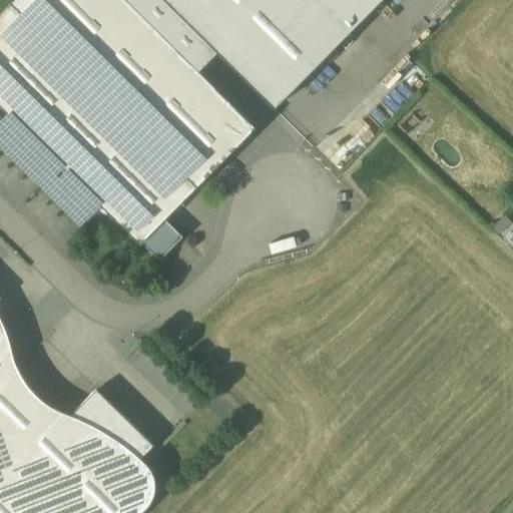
[(198,72),(125,0),(14,0),(10,4),(196,187),(255,128),(198,72)]
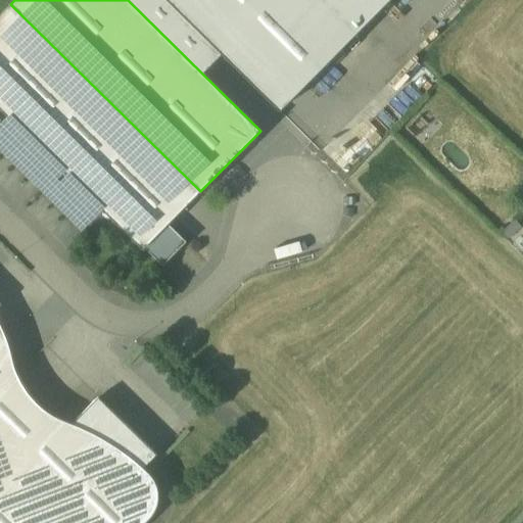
[(221,54),(165,0),(128,0),(202,74),(221,54)]
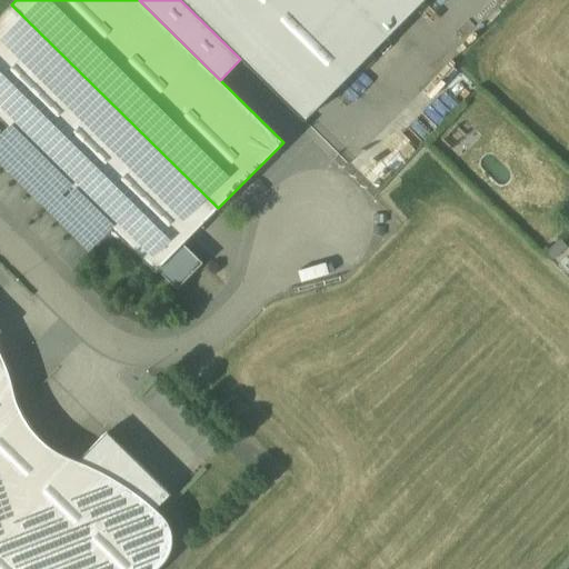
[(420,0),(180,0),(240,59),(302,120),(420,0)]
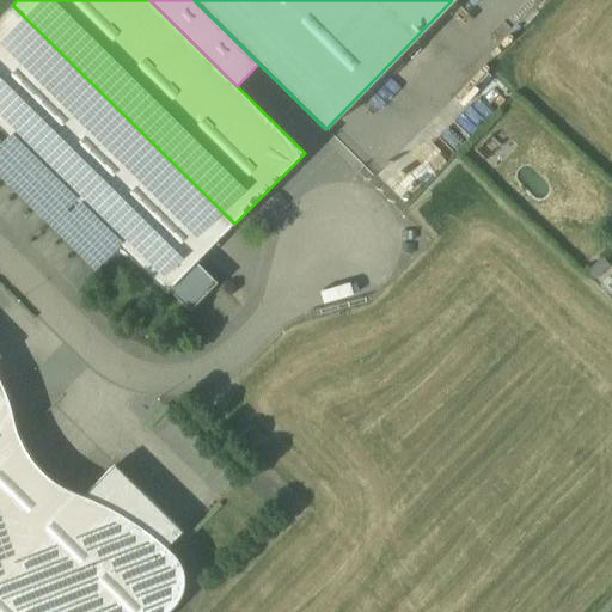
[(234,224),(12,5),(0,17),(0,127),(13,140),(116,242),(166,292),(169,291),(196,262),(234,224)]
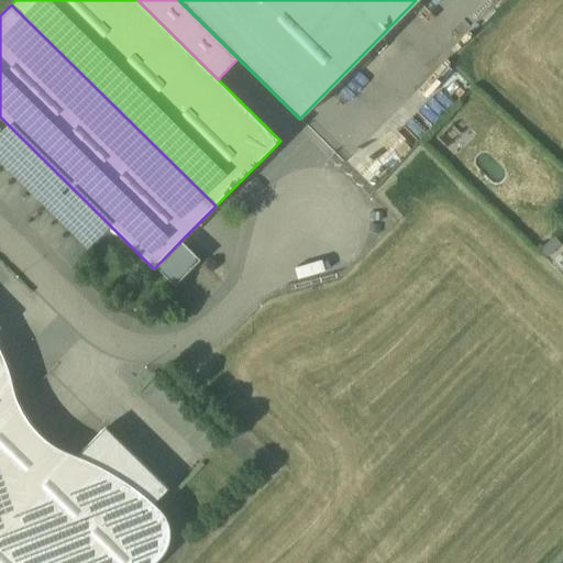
[(107,222),(12,129),(0,141),(0,154),(34,188),(36,185),(51,198),(47,201),(88,241),(107,222)]
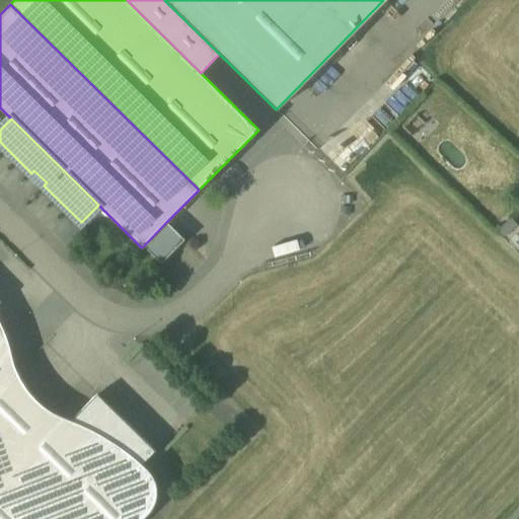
[(166,222),(143,246),(161,264),(184,240),(166,222)]
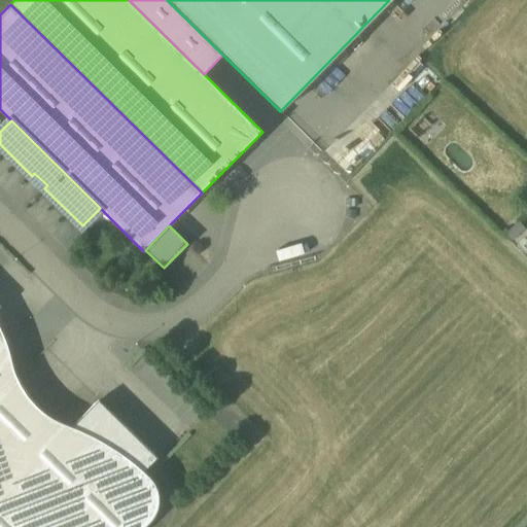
[(0,526),(145,526),(150,522),(156,512),(159,499),(156,488),(150,478),(144,472),(159,458),(113,415),(110,419),(96,403),(72,427),(62,423),(53,418),(48,422),(0,374),(0,307),(1,307),(0,305),(0,526)]
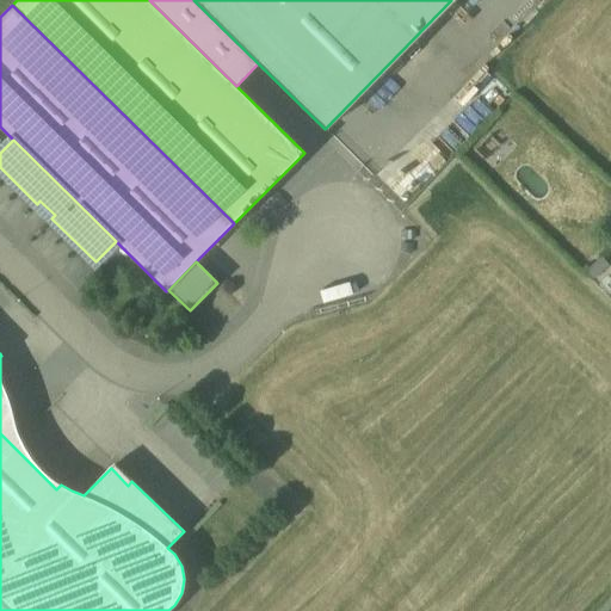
[(0,433),(56,489),(61,485),(49,476),(39,467),(31,458),(24,445),(17,431),(13,417),(8,400),(0,378),(0,433)]
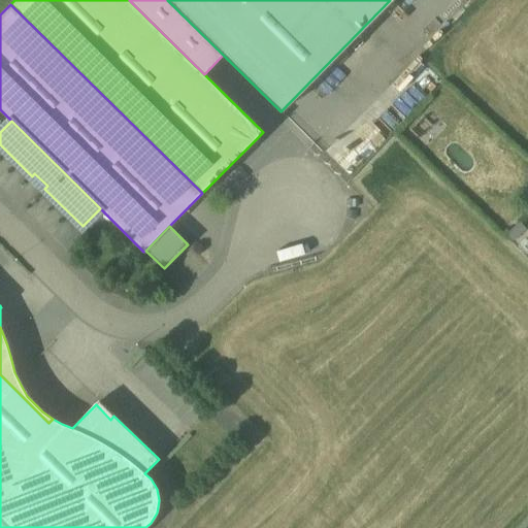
[(96,404),(110,420),(113,416),(99,401),(96,404)]
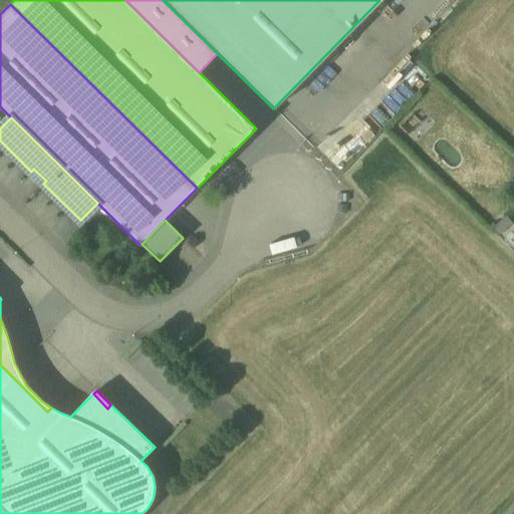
All buildings are outlined.
